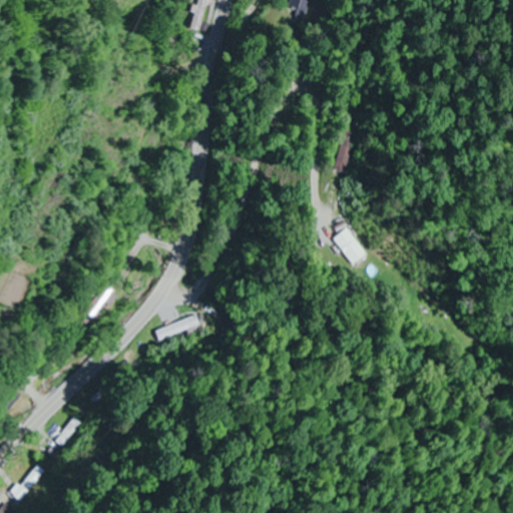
[(309,0),(290,0),(290,7),(308,10),(309,0)]
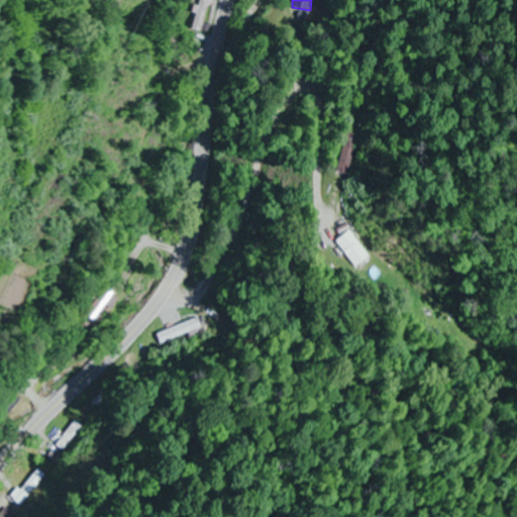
[(346,174),(354,134),(344,131),(335,172),(346,174)]
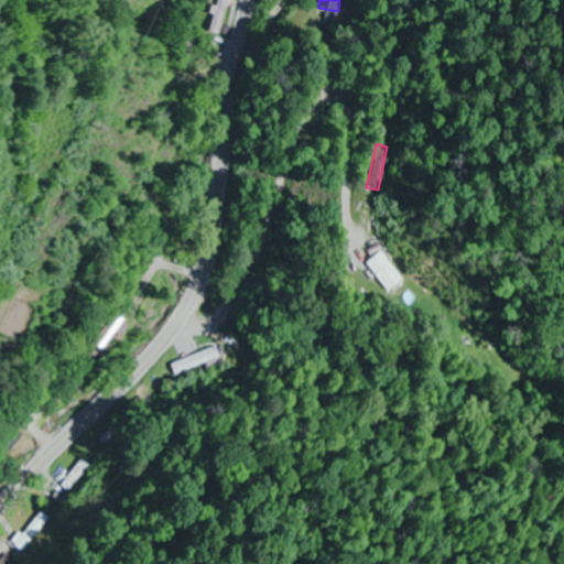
[(372,292),(396,280),(375,237),(351,248),(372,292)]
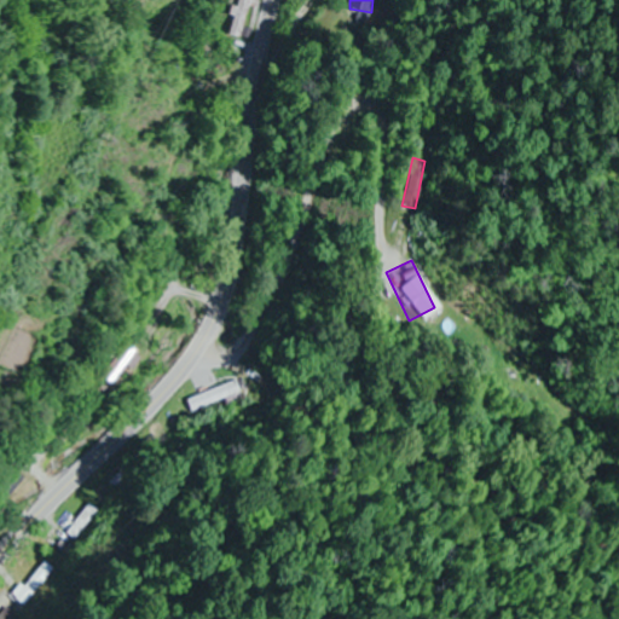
[(239,395),(233,382),(186,400),(192,414),(239,395)]
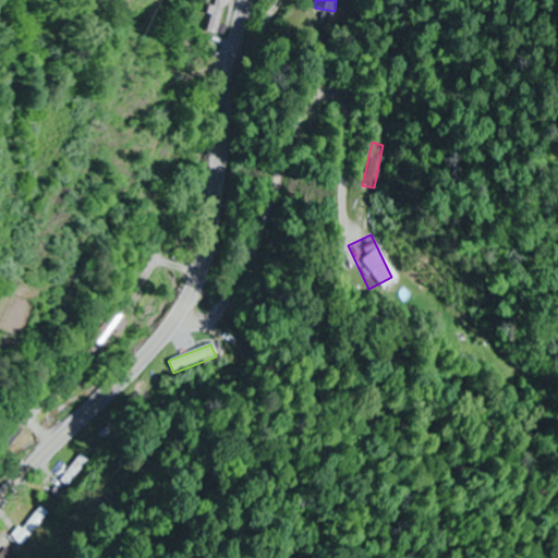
[(91,460),(84,455),(62,481),(69,486),(91,460)]
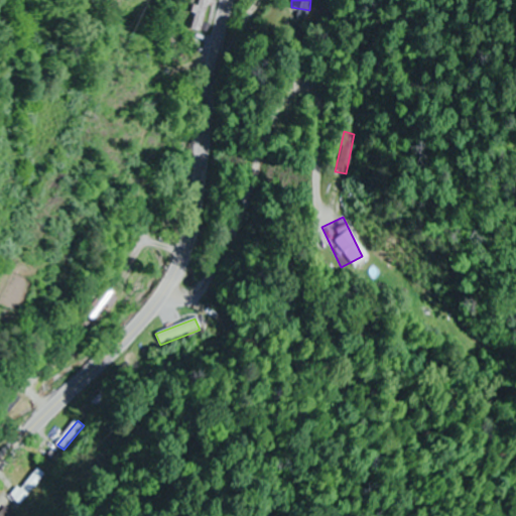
[(0,515),(17,515),(8,507),(0,515)]
